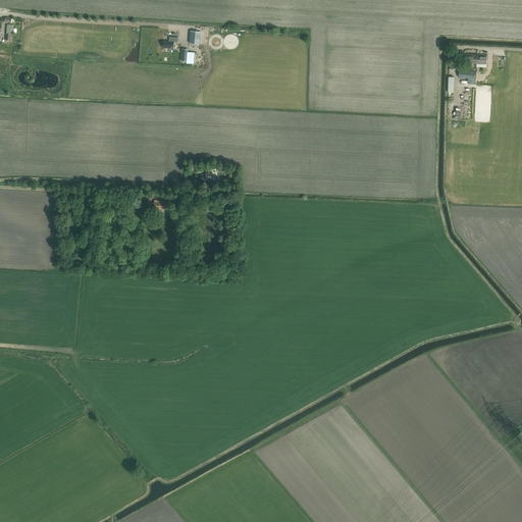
[(163,41),(163,48),(173,48),(173,42),(178,42),(178,38),(169,37),(169,41),(163,41)]
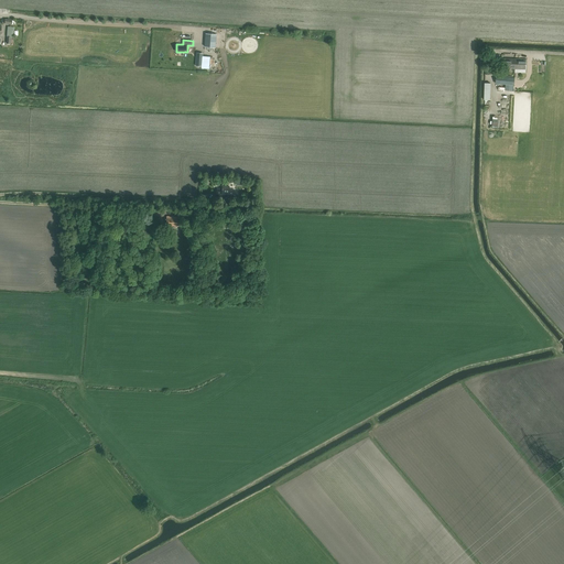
[(505,68),(514,68),(514,58),(506,58),(505,68)]
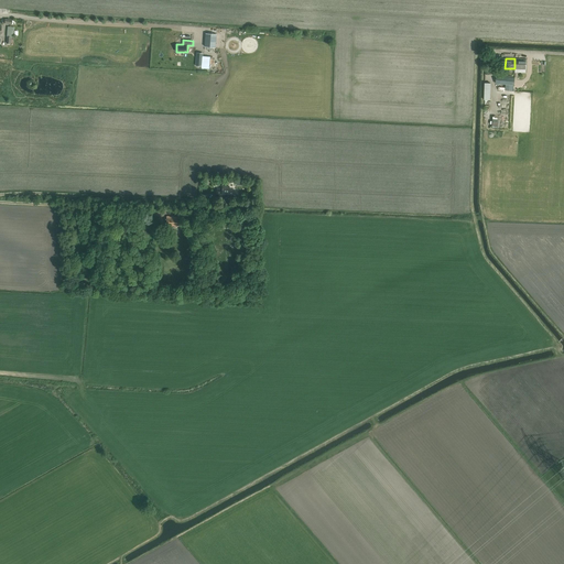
[(527,58),(514,58),(514,68),(527,69),(527,58)]
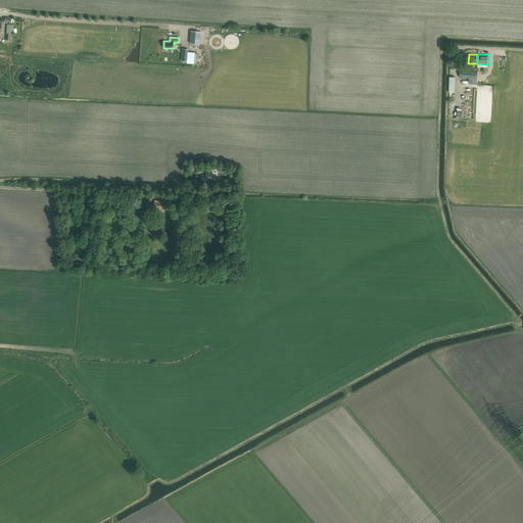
[(475,72),(469,70),(468,79),(467,79),(467,81),(471,81),(471,79),(475,79),(475,72)]
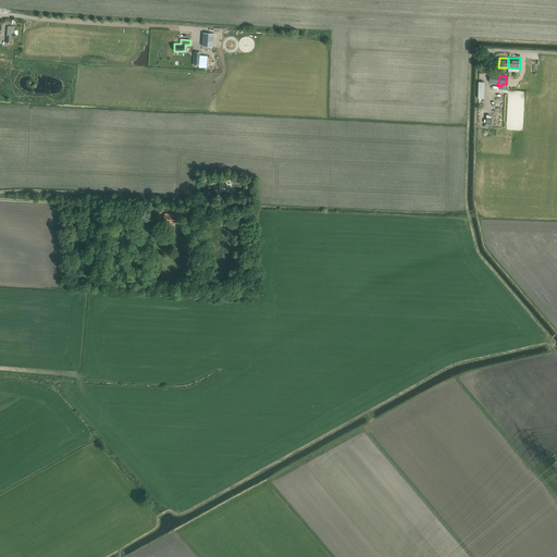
[(232,187),(226,187),(226,184),(219,184),(219,187),(214,187),(214,194),(218,194),(218,196),(231,196),(232,187)]
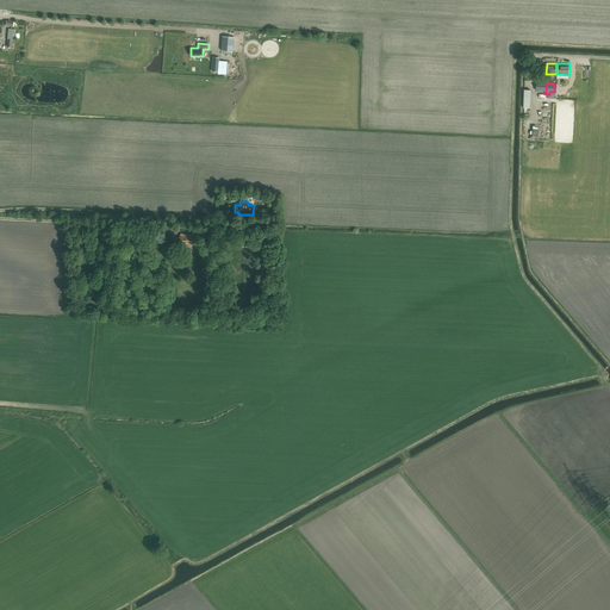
[(197,244),(197,235),(190,235),(190,234),(180,234),(180,244),(197,244)]
